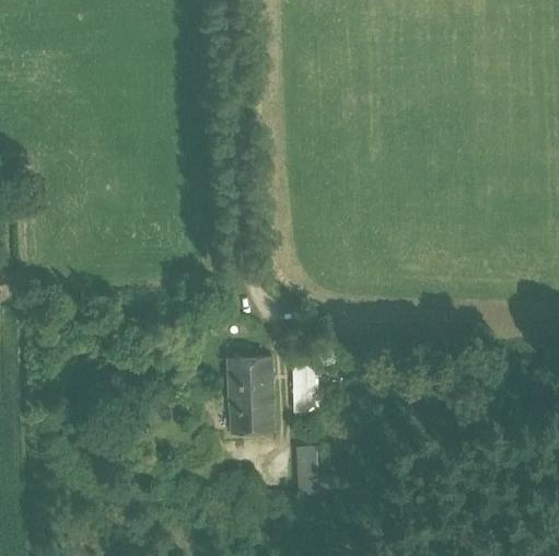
[(226,359),(228,396),(272,395),(271,357),(226,359)]
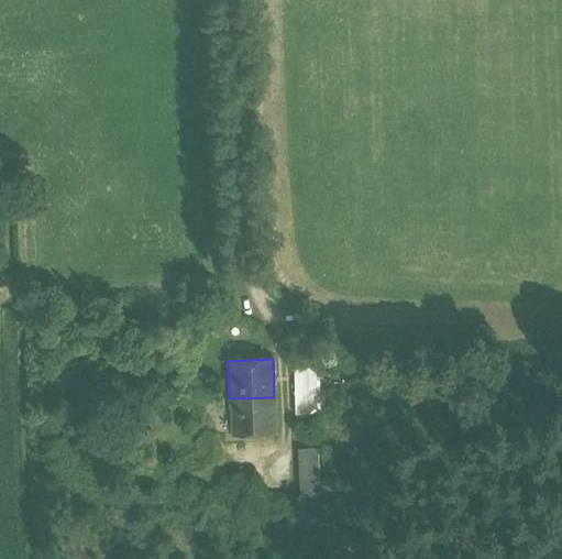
[(293,370),(294,396),(316,396),(315,369),(293,370)]
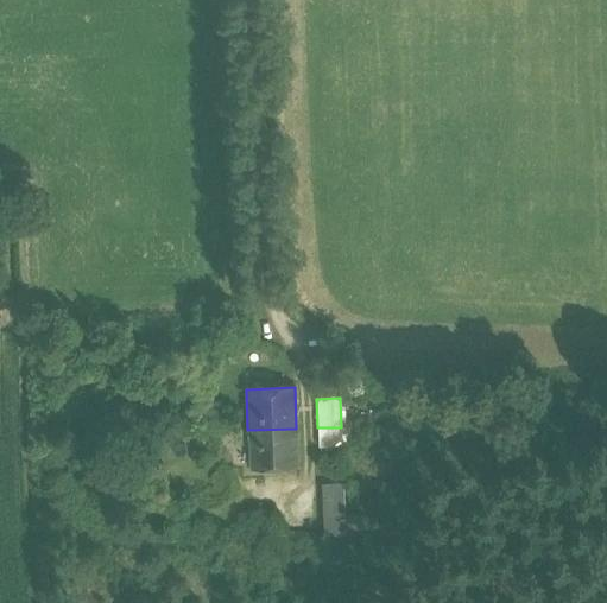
[(341,427),(317,427),(318,452),(342,452),(341,427)]
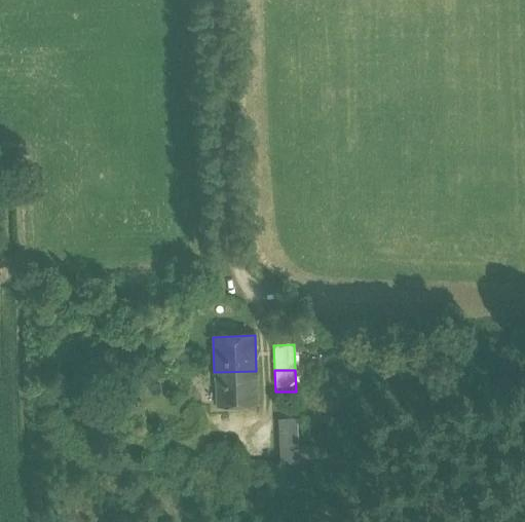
[(256,371),(214,372),(215,382),(216,408),(257,407),(256,371)]
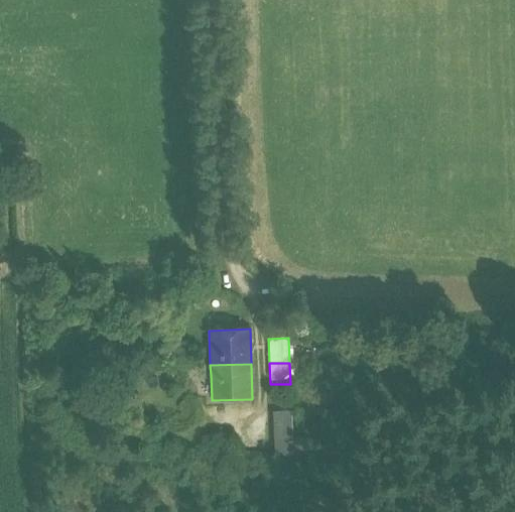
[(309,456),(309,410),(272,411),(274,458),(309,456)]
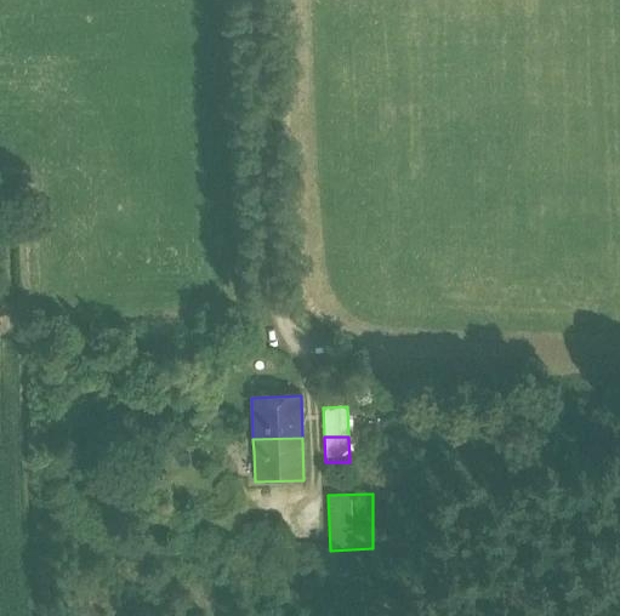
[(276,522),(279,537),(299,532),(295,517),(276,522)]
